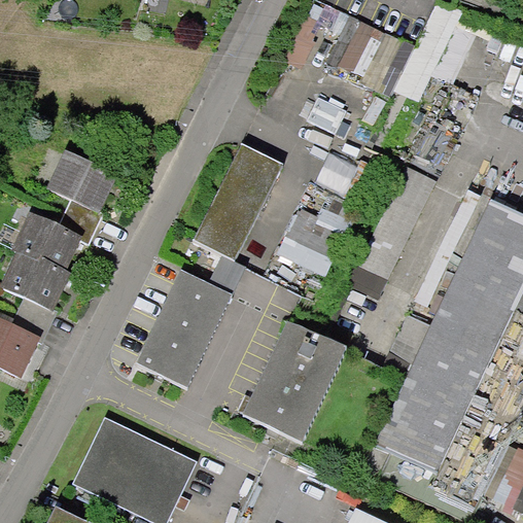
[(418,41),(352,9),(345,24),(325,63),(392,94),(418,41)]
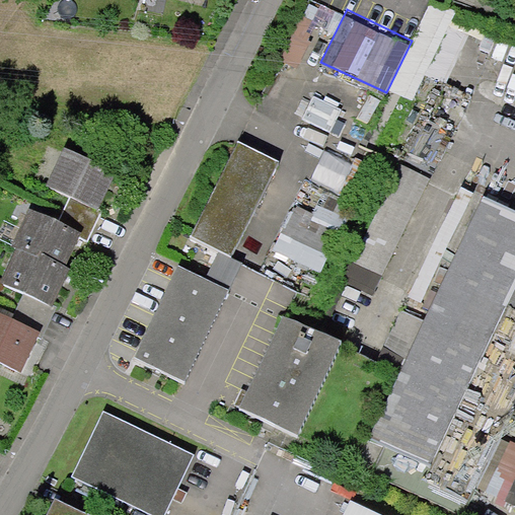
[(311,39),(294,30),(283,54),(300,62),(311,39)]
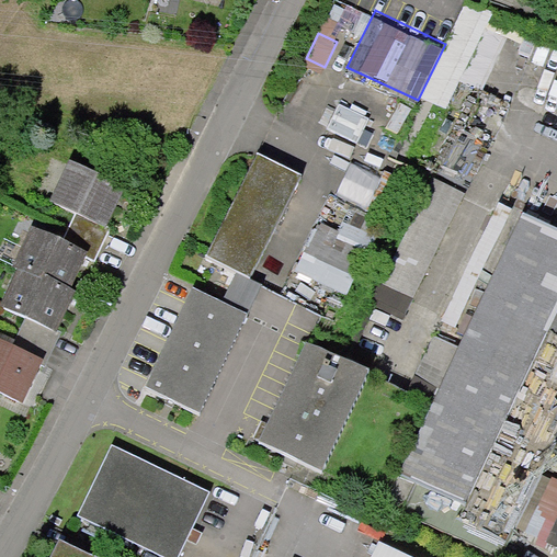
[(300,173),(256,152),(205,254),(250,276),(300,173)]
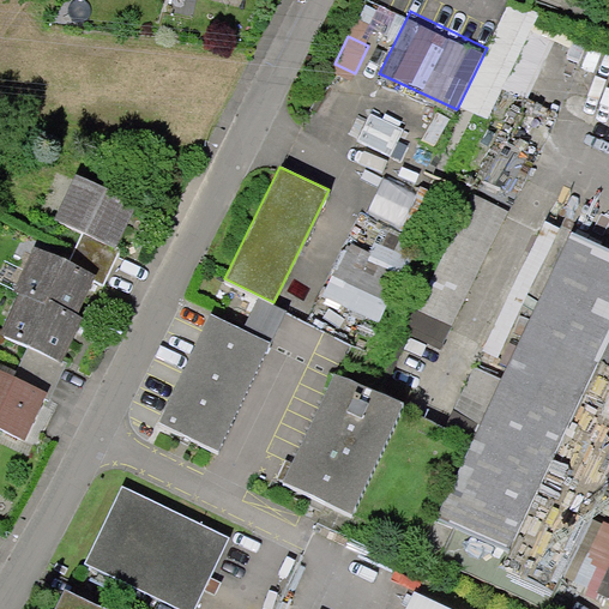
[(121,249),(142,206),(85,181),(65,224),(88,235),(121,249)]
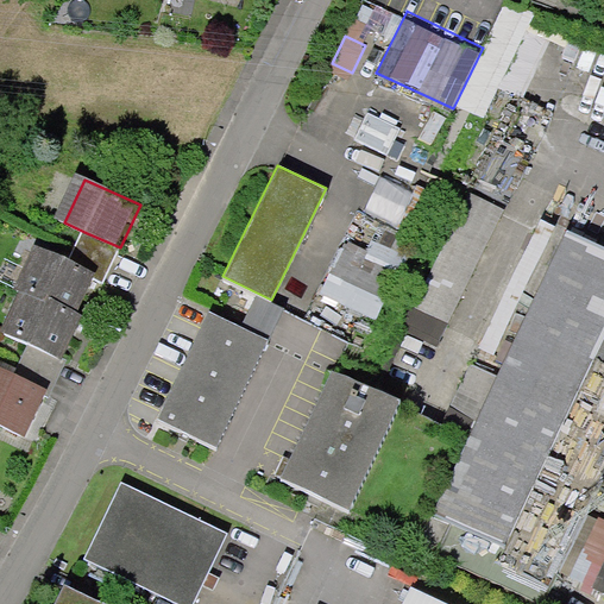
[(345,236),(318,293),(377,320),(416,234),(382,218),(369,247),(345,236)]
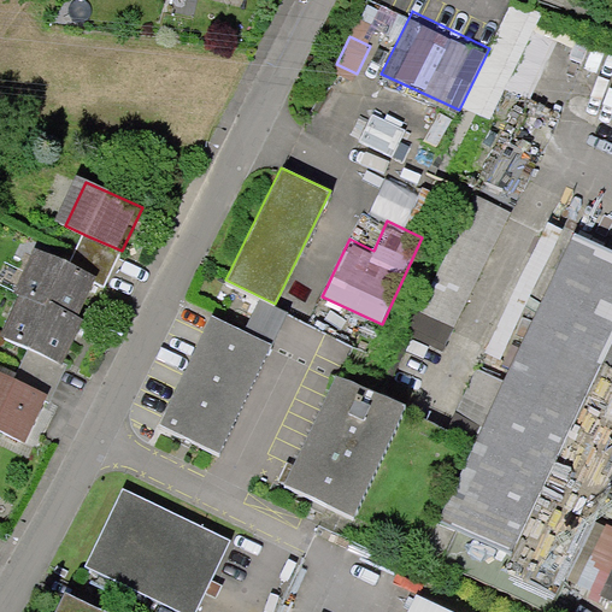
[(611,252),(575,234),(506,377),(480,365),(455,413),(480,425),(435,516),(513,553),(608,359),(611,360),(611,252)]
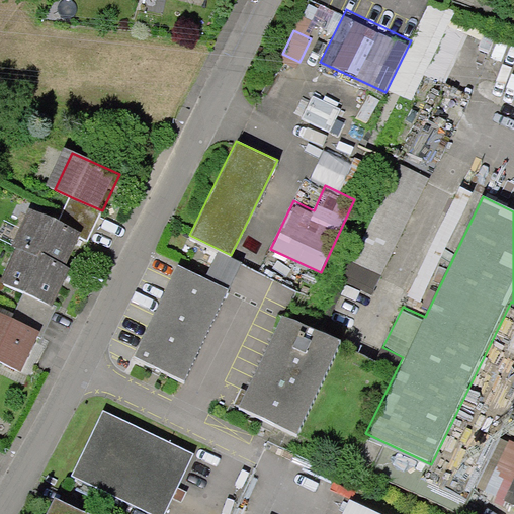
[(106,215),(74,198),(62,221),(94,238),(106,215)]
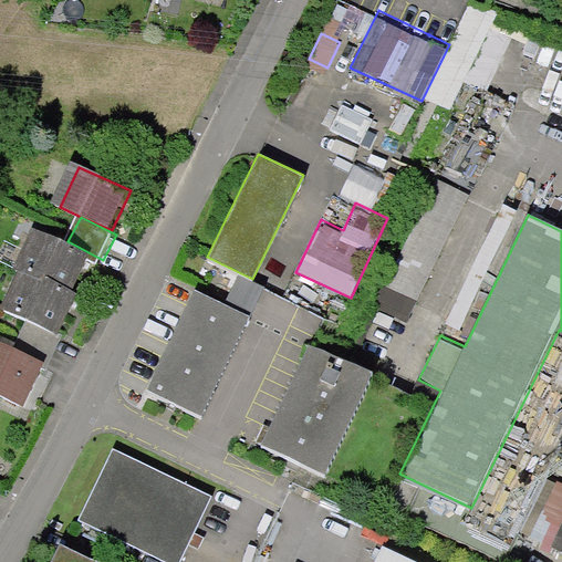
[(76,291),(95,256),(68,241),(39,226),(13,271),(24,277),(9,305),(37,320),(20,350),(50,365),(65,337),(61,335),(83,294),(76,291)]
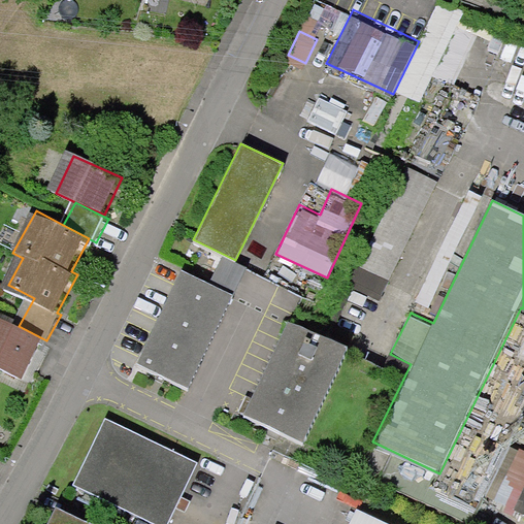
[(234,295),(181,268),(135,361),(190,387),(234,295)]
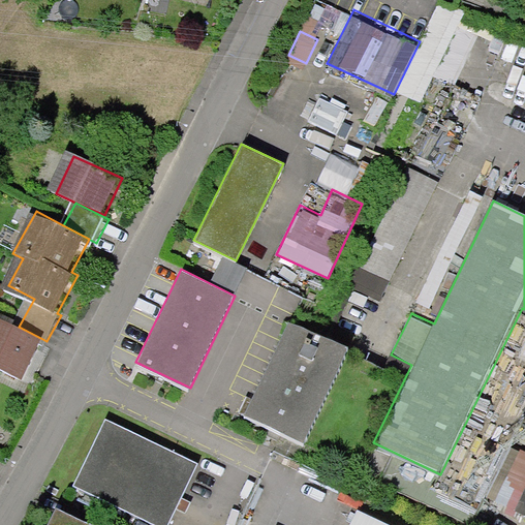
[(351,351),(286,319),(241,413),(306,444),(351,351)]
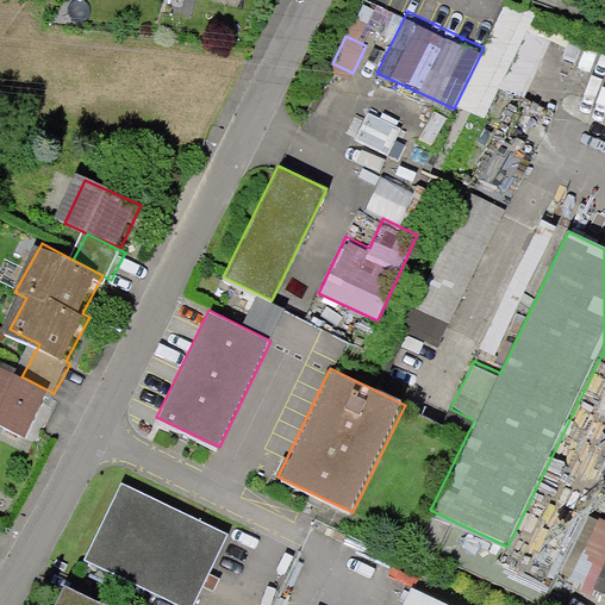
[(0,373),(0,424),(31,438),(50,394),(0,373)]
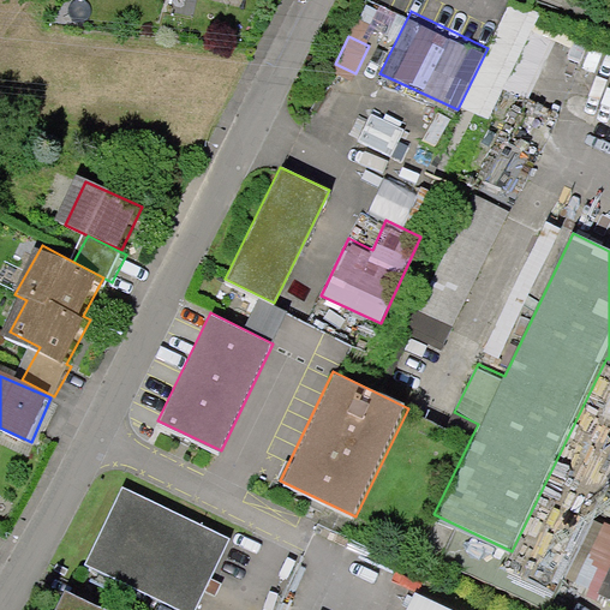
[(181,609),(195,609),(231,538),(124,486),(87,563),(181,609)]
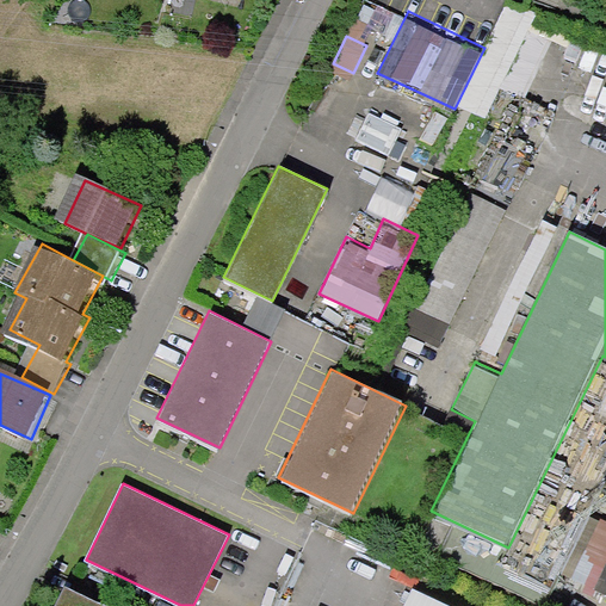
[(96,605),(59,588),(50,605),(96,605)]
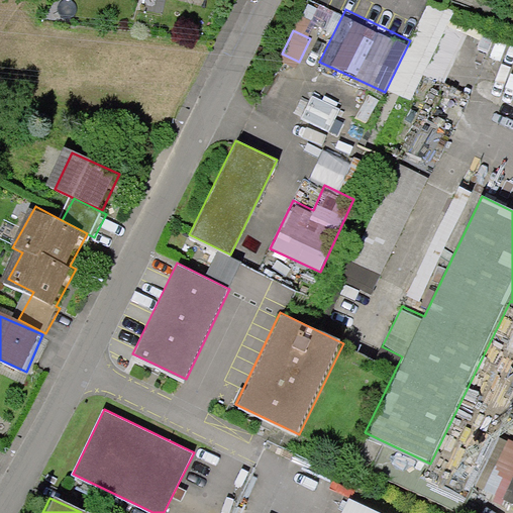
[(379,512),(348,498),(340,512),(379,512)]
